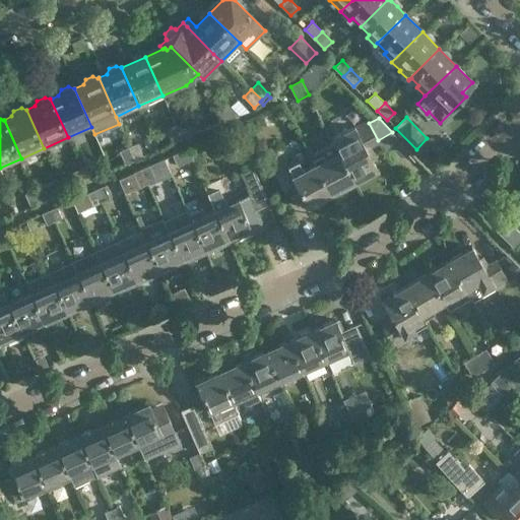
[(353,182),(377,170),(367,149),(379,142),(378,140),(369,123),(367,119),(331,137),(333,143),(353,182)]
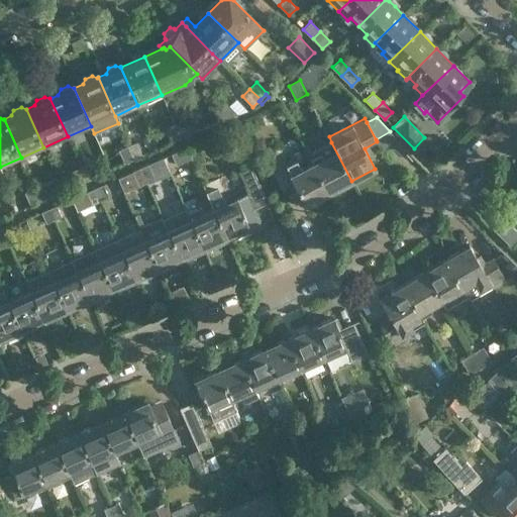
[(175,124),(181,138),(190,134),(184,120),(175,124)]
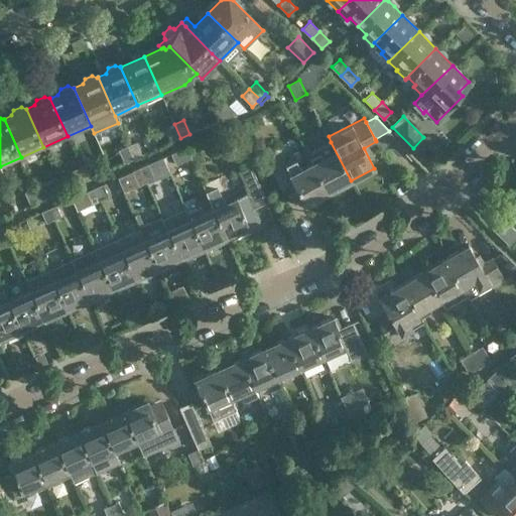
[(171,142),(180,138),(174,124),(165,129),(171,142)]
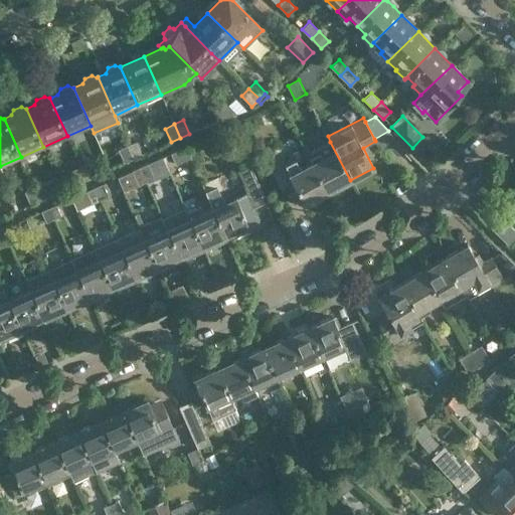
[(127,145),(133,159),(143,155),(137,141),(127,145)]
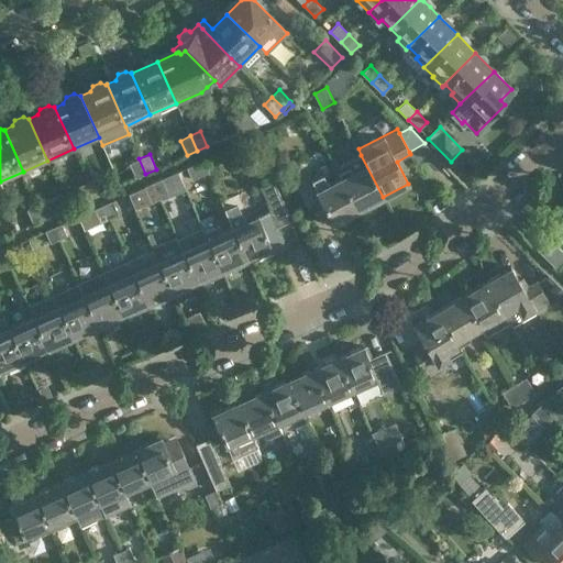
[(337,167),(359,210),(383,197),(361,155),(337,167)]
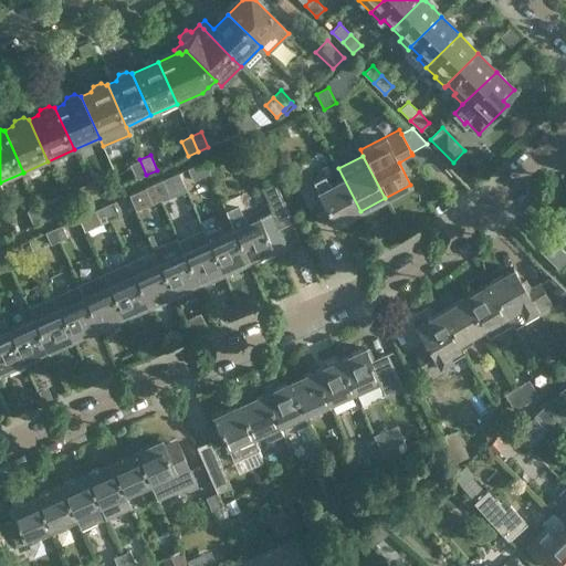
[(136,179),(146,175),(139,159),(129,164),(136,179)]
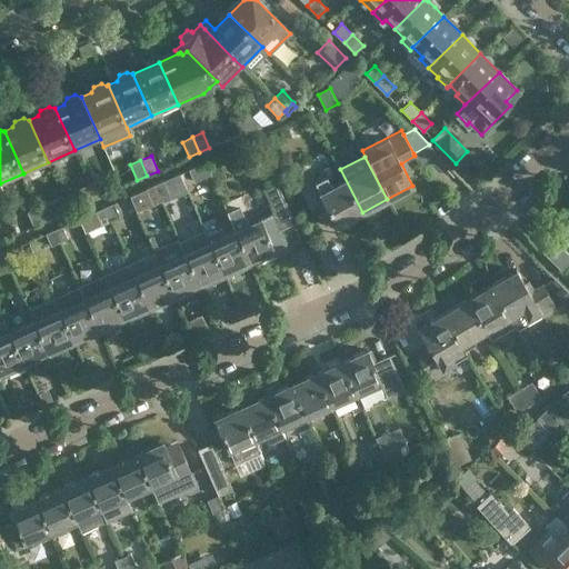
[(195,181),(210,175),(205,162),(189,169),(195,181)]
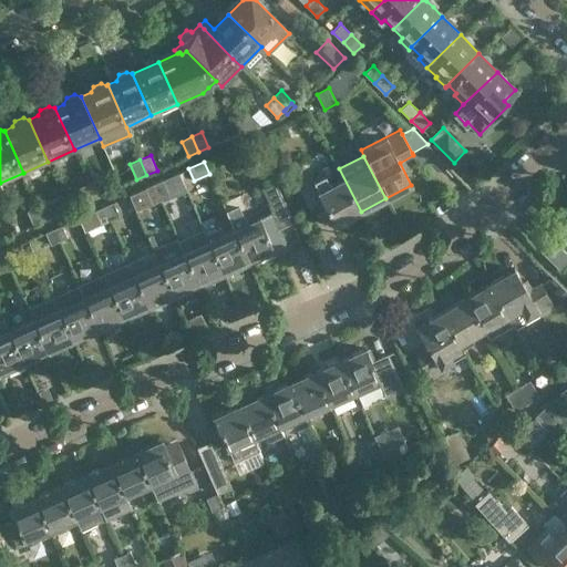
[(337,224),(361,212),(339,168),(338,168),(342,177),(330,184),(326,175),(316,181),(312,175),(298,183),(311,209),(326,202),(337,224)]
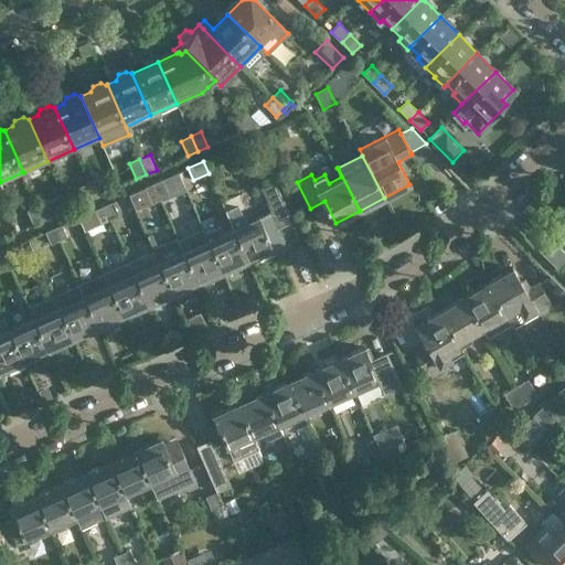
[(87,182),(95,198),(105,193),(98,178),(87,182)]
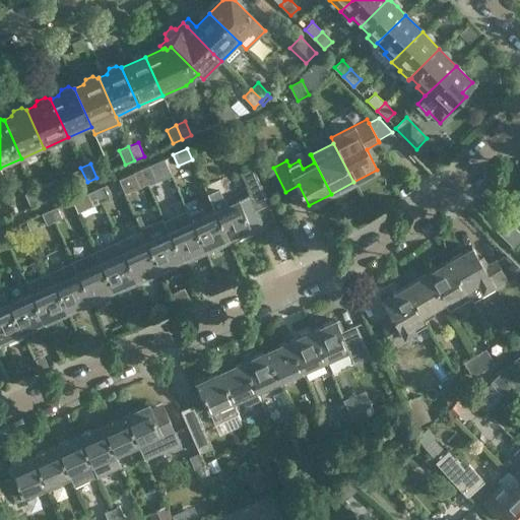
[(146,180),(147,180),(154,177),(149,165),(141,169),(146,180)]
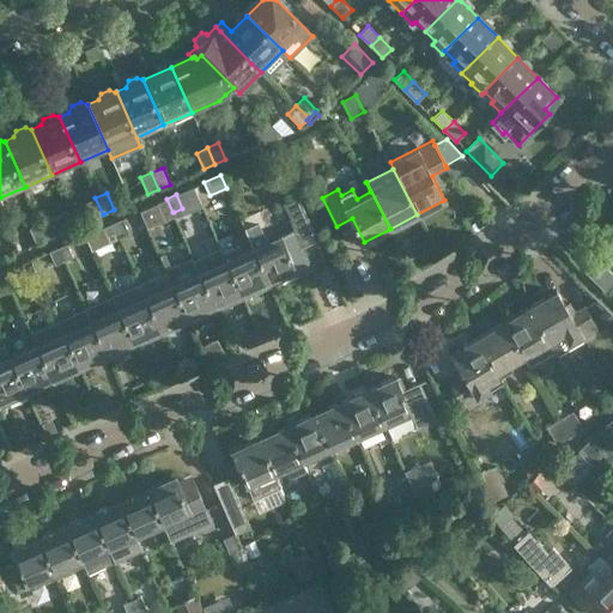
[(272,286),(310,268),(301,247),(317,240),(309,223),(297,196),(281,202),(292,228),(253,246),(272,286)]
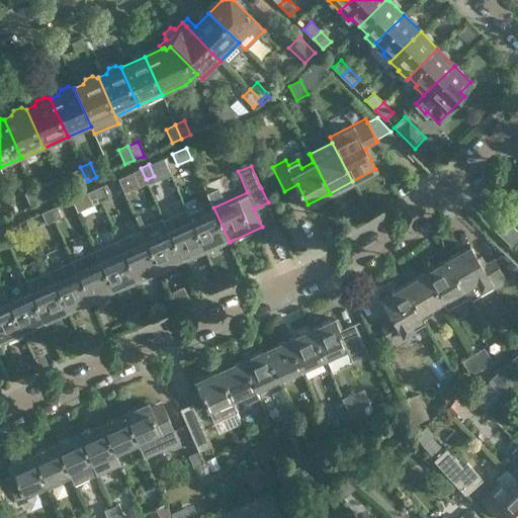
[(77,185),(87,181),(80,167),(71,171),(77,185)]
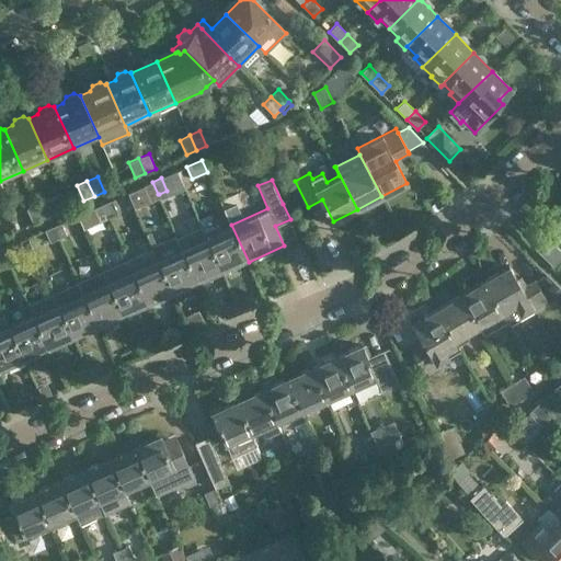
[(160,198),(159,194),(158,194),(152,182),(144,185),(151,202),(160,198)]
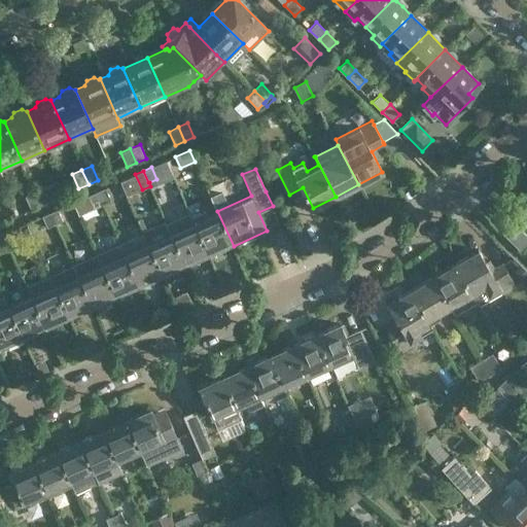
[(34,191),(40,205),(50,201),(43,187),(34,191)]
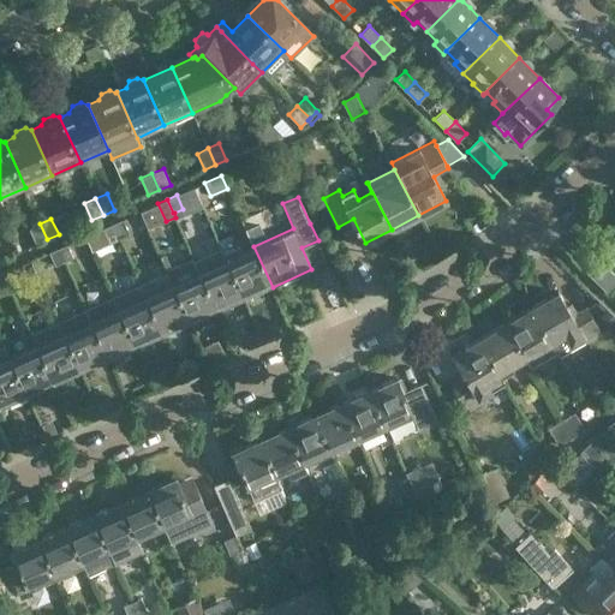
[(113,224),(119,237),(127,233),(123,220),(113,224)]
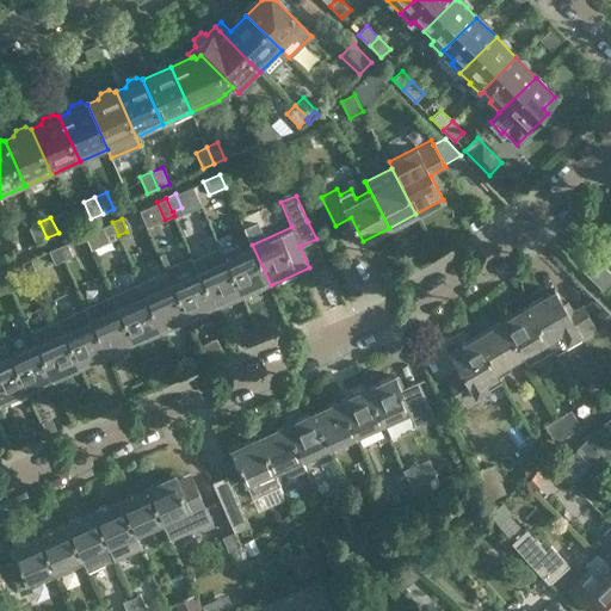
[(36,242),(47,238),(39,222),(29,227),(36,242)]
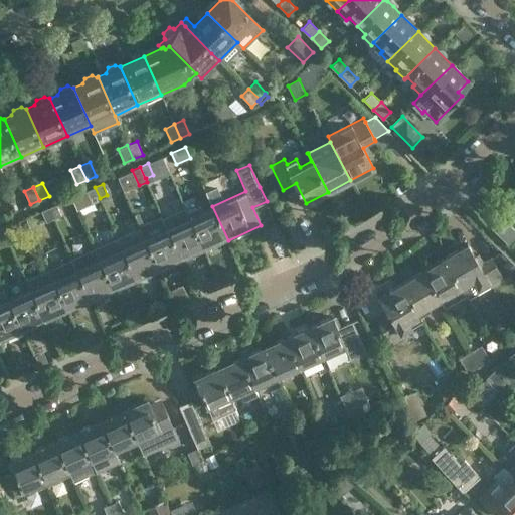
[(92,202),(100,198),(95,187),(87,190),(92,202)]
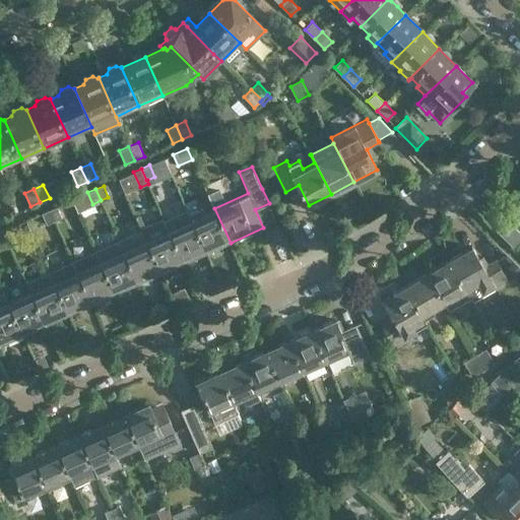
[(49,209),(54,220),(62,217),(57,206),(49,209)]
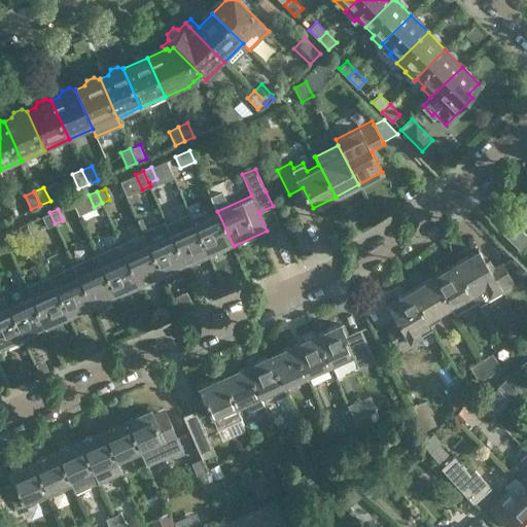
[(192,217),(195,221),(210,256),(234,246),(217,211),(207,215),(205,211),(192,217)]
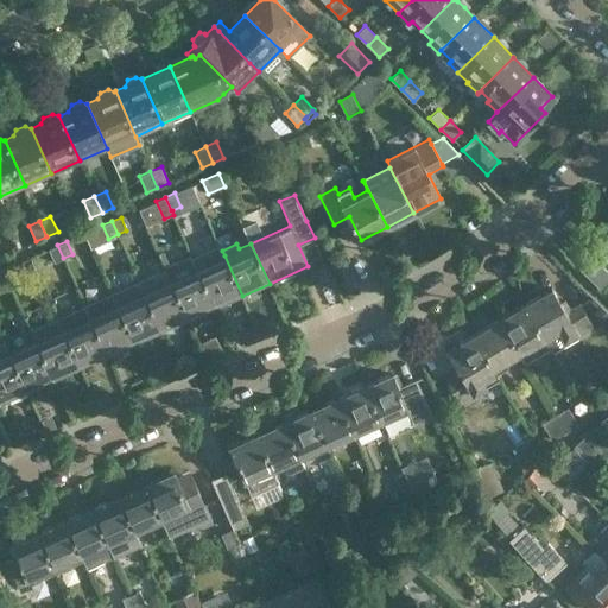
[(55,263),(63,258),(57,245),(49,248),(55,263)]
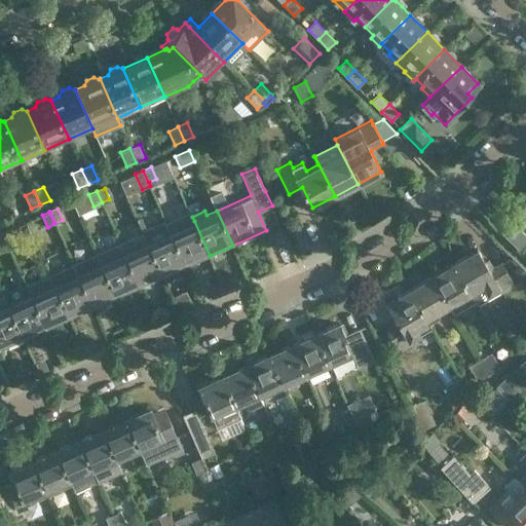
[(166,223),(171,231),(186,266),(210,256),(194,221),(192,217),(190,213),(166,223)]
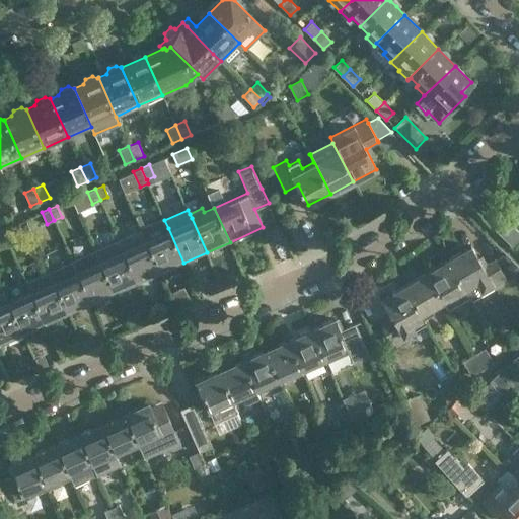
[(518,231),(505,218),(495,228),(512,245),(518,237),(518,231)]
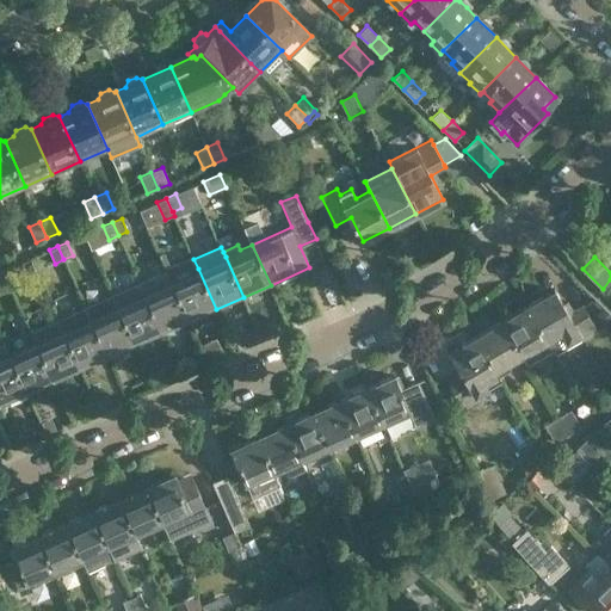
[(4,271),(10,284),(28,276),(22,263),(4,271)]
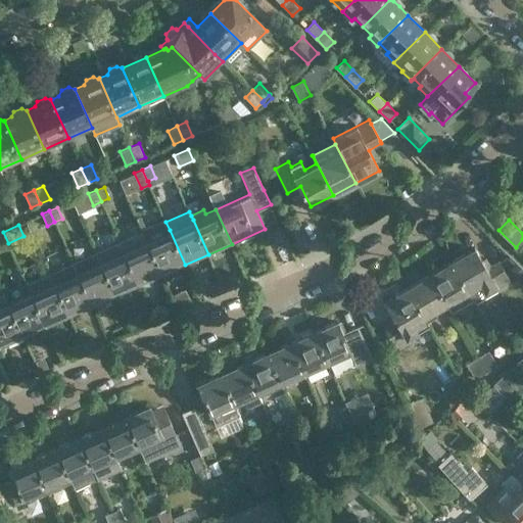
[(119,240),(139,285),(162,275),(146,240),(142,230),(119,240)]
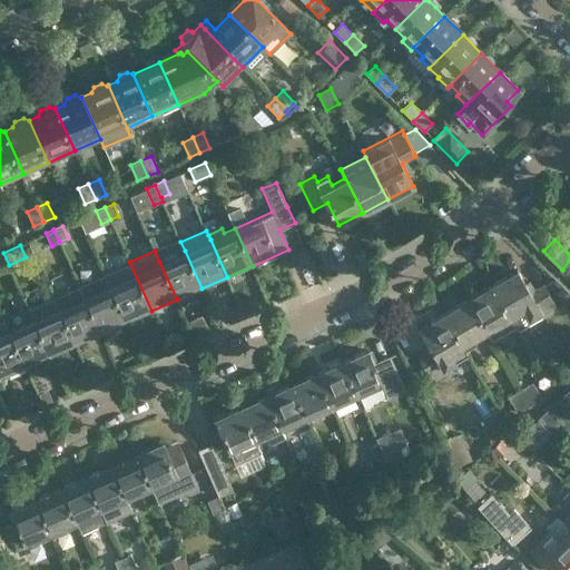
[(202,288),(185,251),(159,262),(177,300),(202,288)]
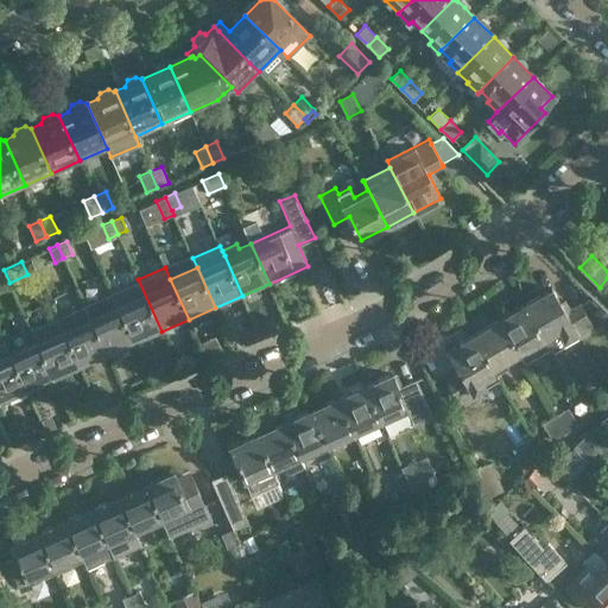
[(0,286),(10,283),(4,270),(0,271),(0,286)]
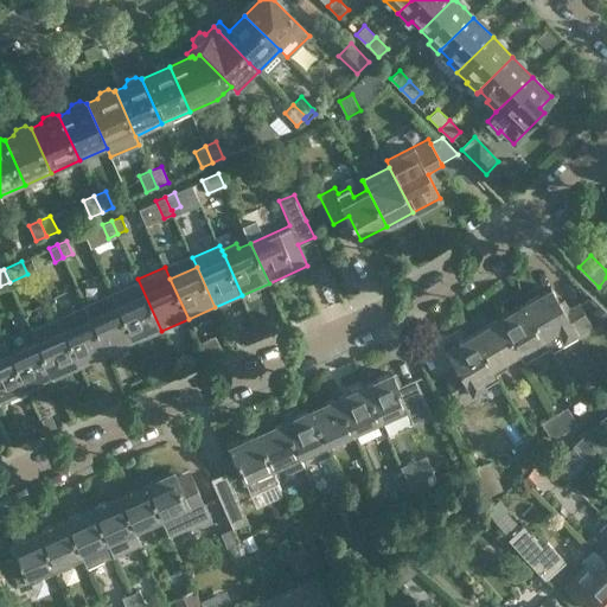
[(110,292),(134,344),(161,331),(138,279),(110,292)]
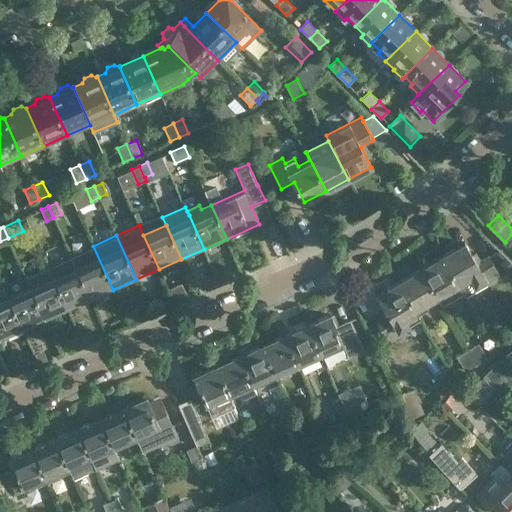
[(464,242),(443,255),(464,292),(467,297),(500,278),(487,255),(475,262),(464,242)]
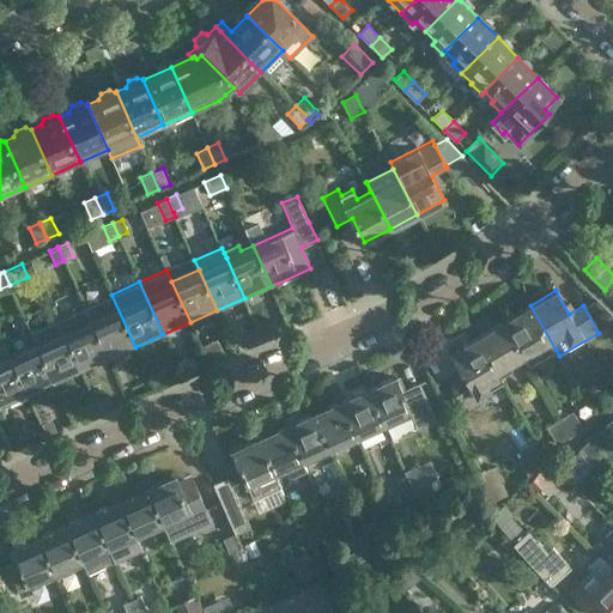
[(109,359),(135,347),(111,295),(85,307),(90,319),(109,359)]
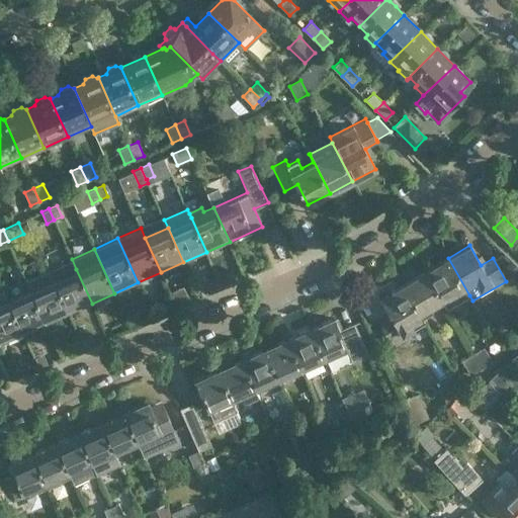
[(503,268),(512,263),(507,255),(498,260),(503,268)]
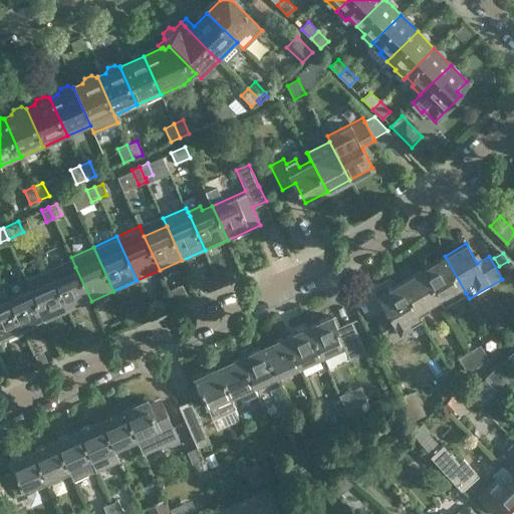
[(462,286),(445,256),(422,269),(439,299),(444,306),(466,293),(462,286)]
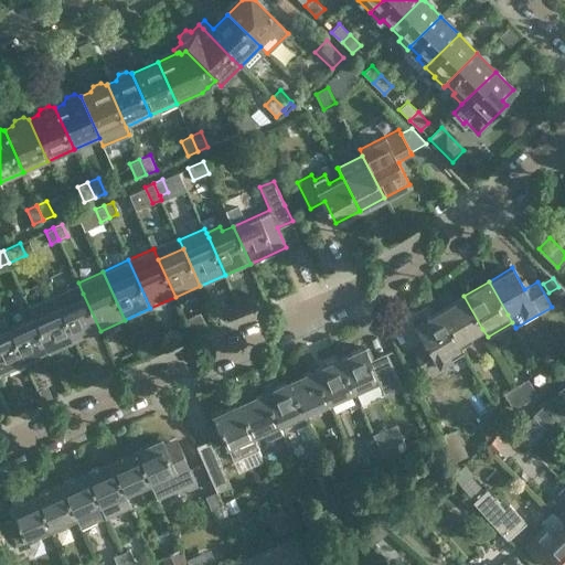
[(83,294),(59,305),(75,342),(100,331),(83,294)]
